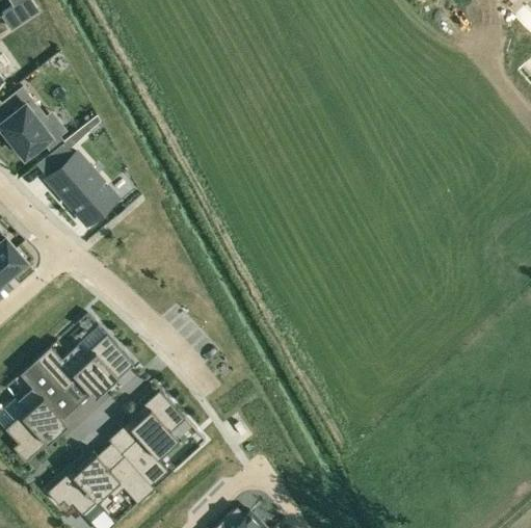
[(1,105),(9,116),(0,124),(0,128),(24,159),(27,157),(30,160),(42,151),(40,148),(52,137),(41,124),(47,120),(23,88),(1,105)]
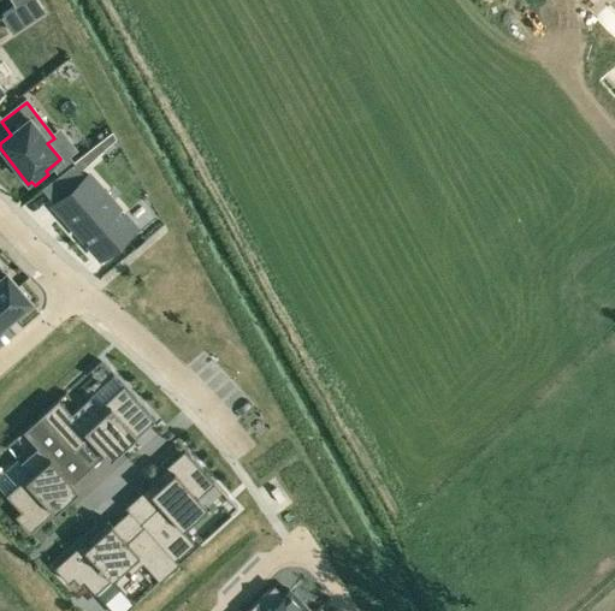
[(101,261),(135,231),(89,178),(87,181),(74,166),(55,181),(69,196),(55,208),(101,261)]
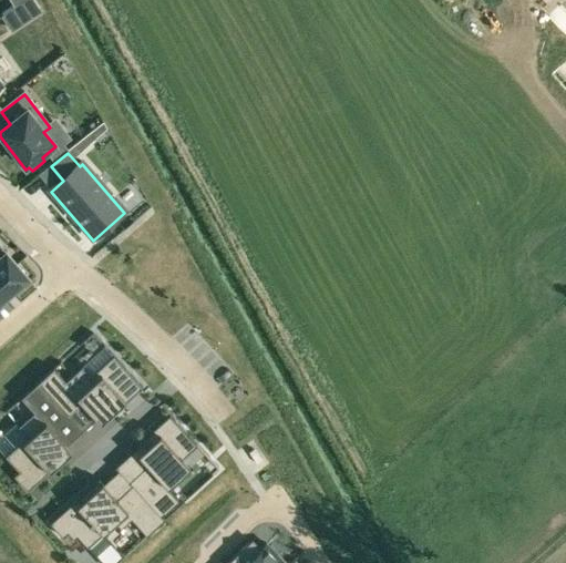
[(0,303),(2,302),(4,300),(10,295),(12,294),(11,293),(16,289),(16,290),(24,283),(27,279),(6,255),(0,258),(0,303)]
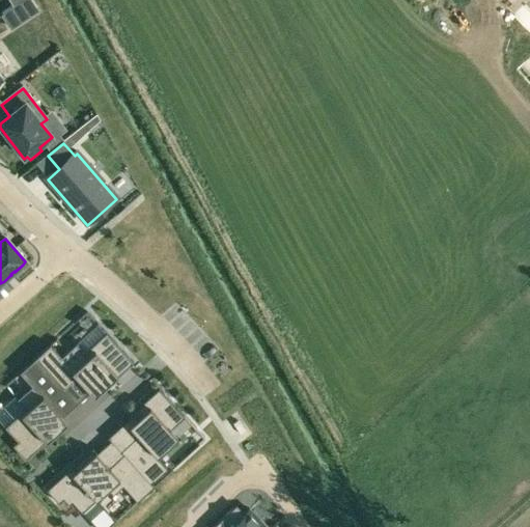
[(0,284),(0,304),(11,295),(1,283),(0,284)]
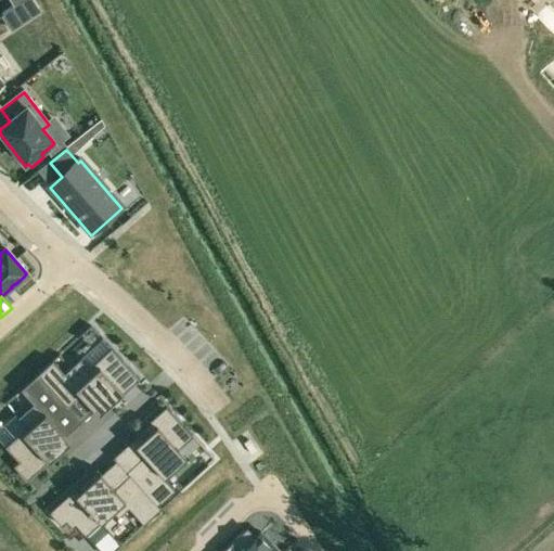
[(140,382),(112,350),(89,371),(80,362),(64,376),(53,363),(39,375),(69,409),(71,408),(81,398),(97,414),(99,417),(111,407),(112,408),(140,382)]
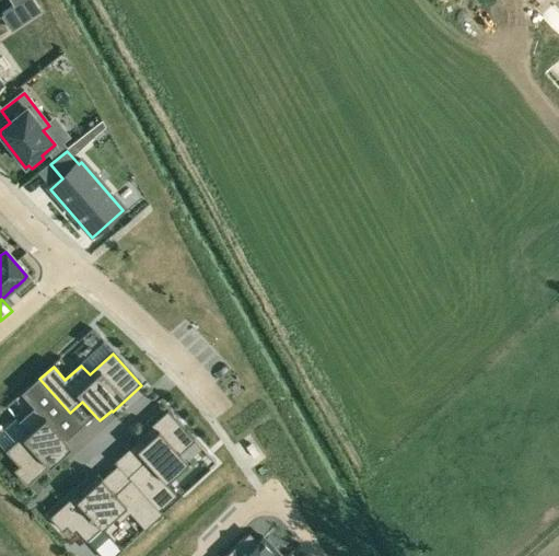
[(27,433),(6,453),(19,468),(13,473),(27,488),(60,459),(71,449),(67,443),(53,428),(68,415),(70,413),(39,379),(38,380),(21,396),(34,410),(19,424),(27,433)]
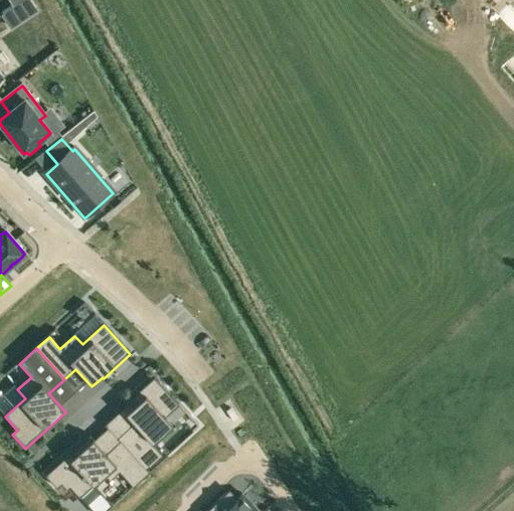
[(130,401),(135,406),(126,414),(134,424),(118,440),(149,475),(150,474),(147,471),(163,457),(154,448),(165,438),(163,435),(173,427),(166,418),(179,406),(154,379),(130,401)]
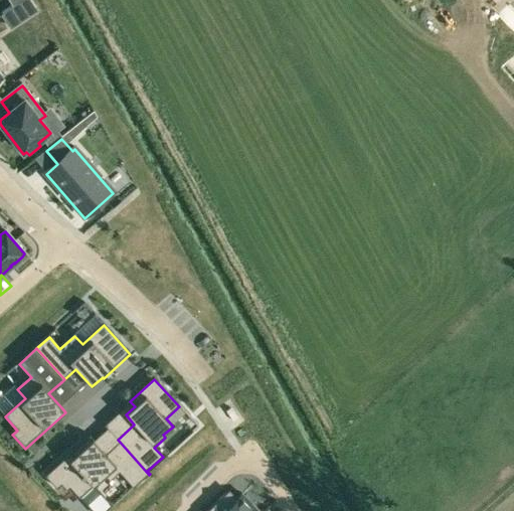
[(133,489),(149,475),(118,440),(117,440),(120,444),(107,456),(90,438),(81,445),(71,454),(45,478),(57,490),(62,486),(67,492),(70,489),(79,500),(105,477),(110,482),(120,474),(133,489)]
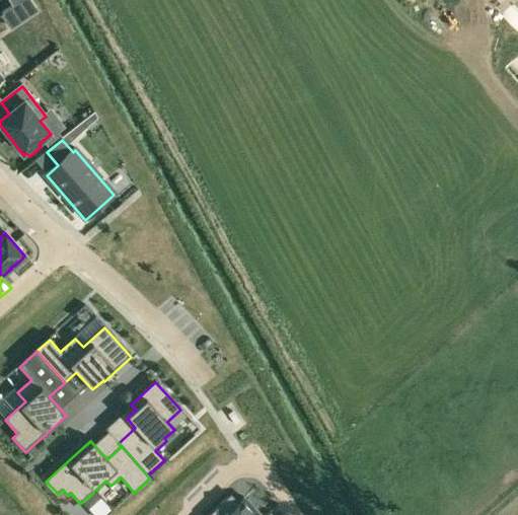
[(259,514),(244,500),(235,508),(227,500),(211,514),(259,514)]
